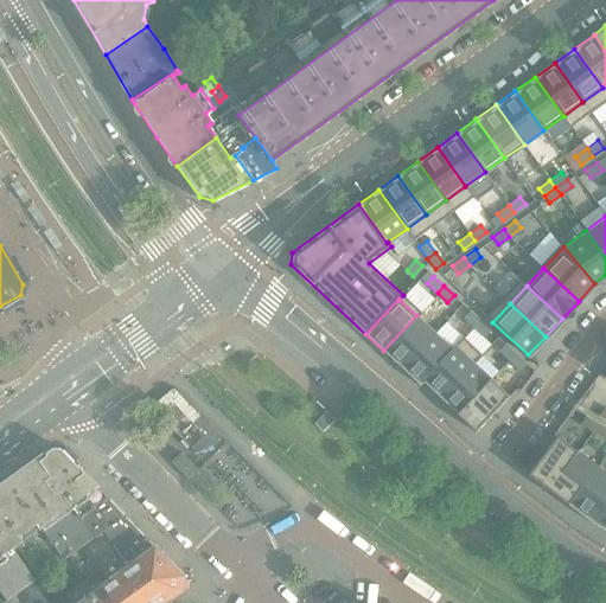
[(479,319),(469,309),(463,316),(472,326),(479,319)]
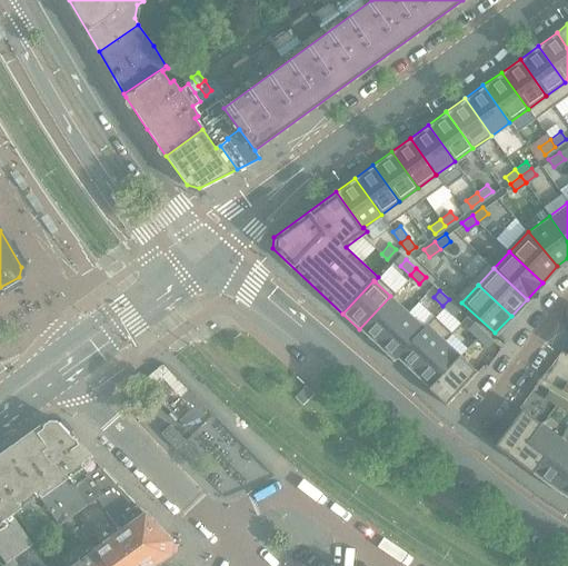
[(376,344),(407,311),(390,296),(359,329),(376,344)]
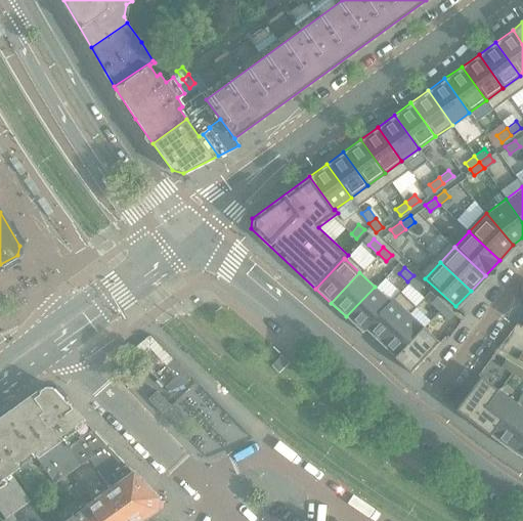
[(422,284),(413,275),(407,281),(417,290),(422,284)]
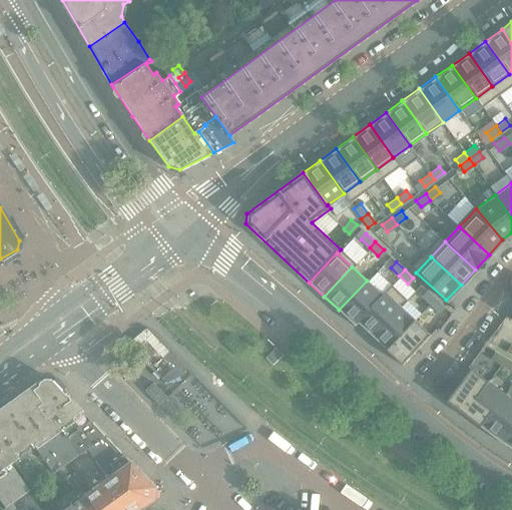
[(382,295),(381,294),(367,281),(339,310),(354,325),(357,322),(356,322),(382,295)]
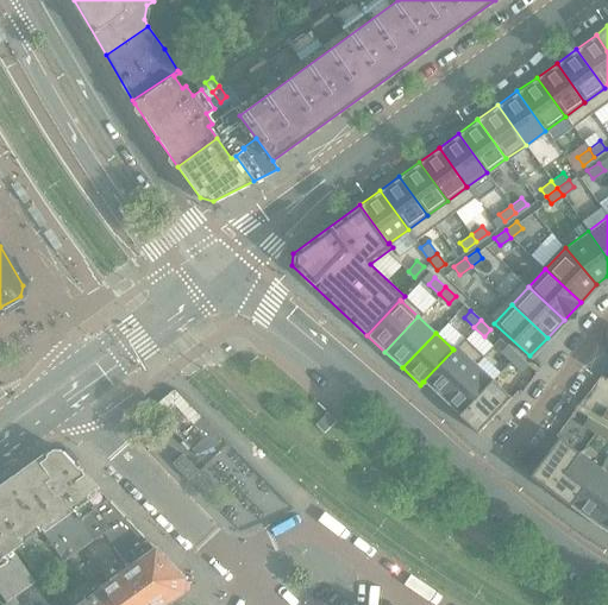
[(516,353),(506,344),(500,351),(509,360),(516,353)]
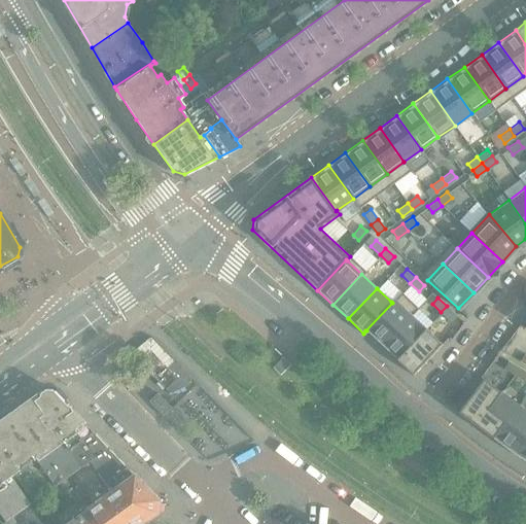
[(381,345),(410,314),(394,299),(391,302),(392,303),(365,330),(366,330),(381,345)]
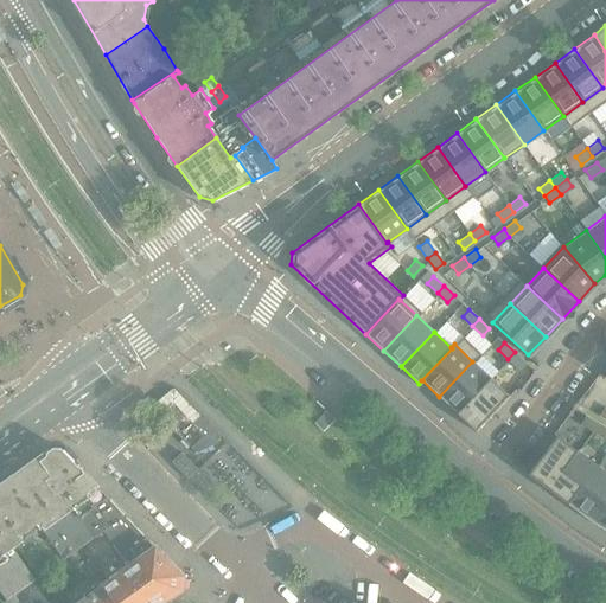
[(524,361),(515,352),(508,359),(518,369),(524,361)]
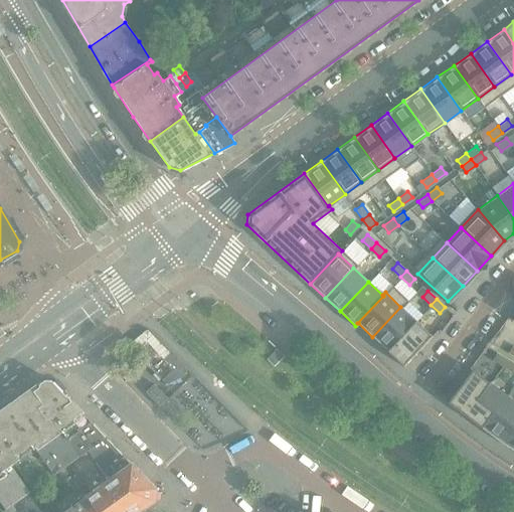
[(387,351),(415,321),(400,307),(372,337),(387,351)]
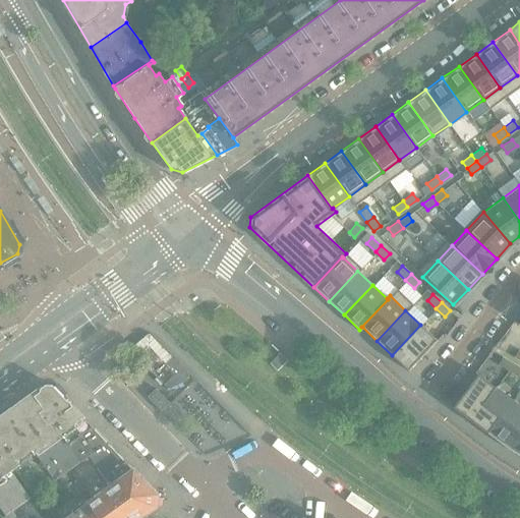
[(437,340),(420,325),(392,355),(408,370),(437,340)]
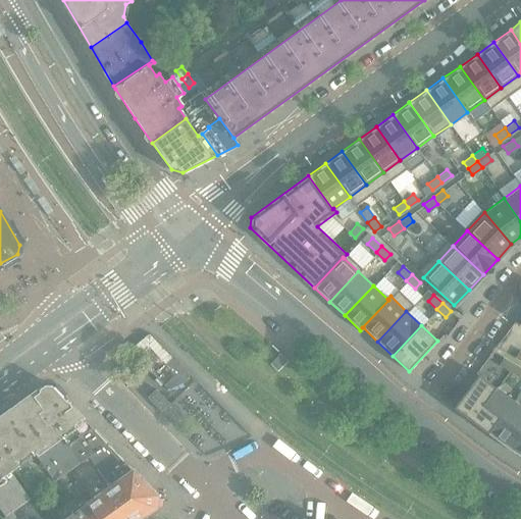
[(141,360),(163,383),(173,373),(151,350),(141,360)]
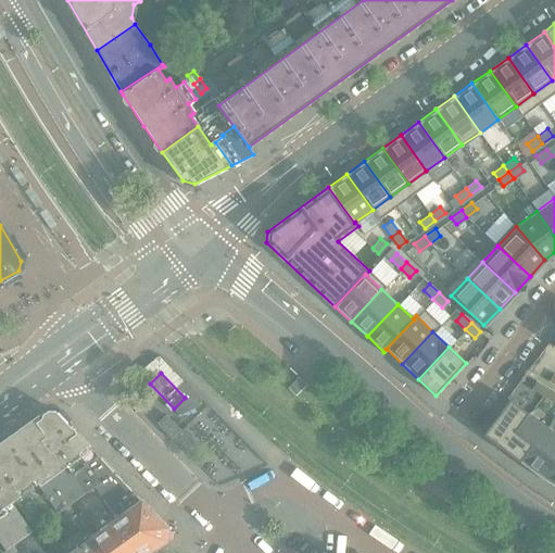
[(294,394),(305,382),(298,375),(287,387),(294,394)]
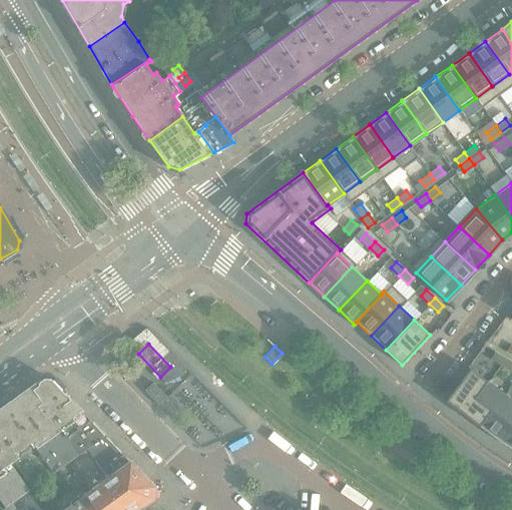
[(499,364),(503,357),(493,351),(489,358),(499,364)]
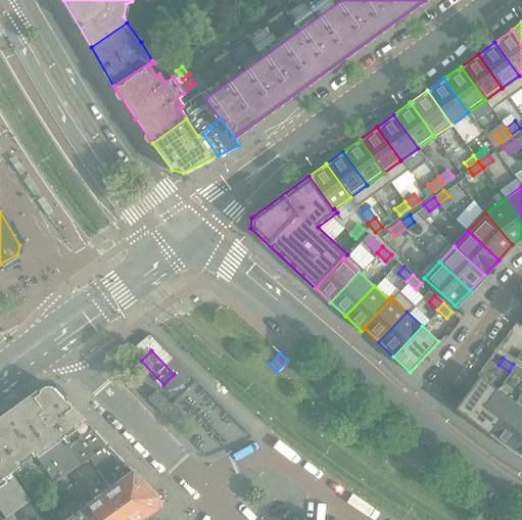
[(520,376),(521,372),(521,368),(513,364),(509,371),(520,376)]
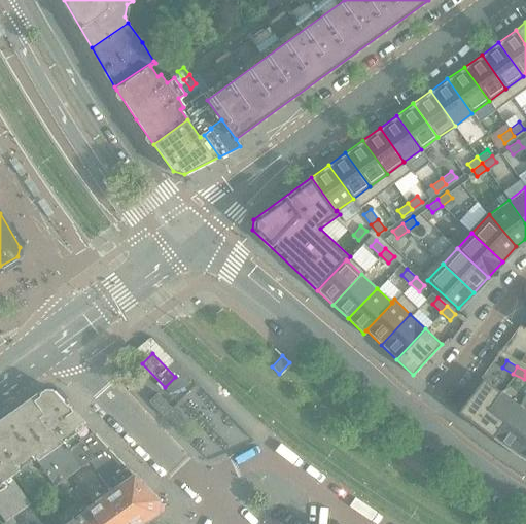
[(476,424),(499,392),(483,379),(458,412),(476,424)]
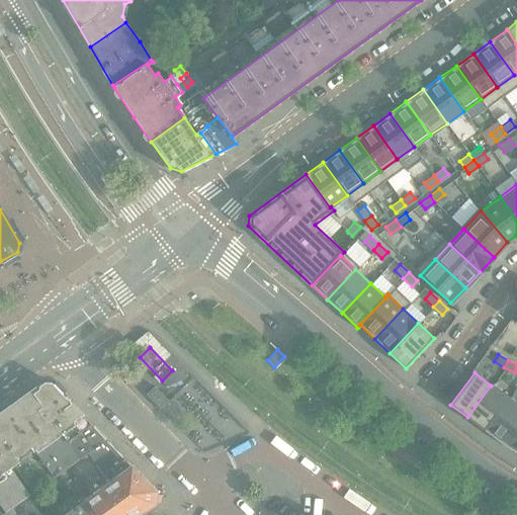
[(105,439),(61,393),(52,382),(44,382),(5,410),(33,447),(35,450),(46,464),(53,476),(87,451),(87,452),(105,439)]
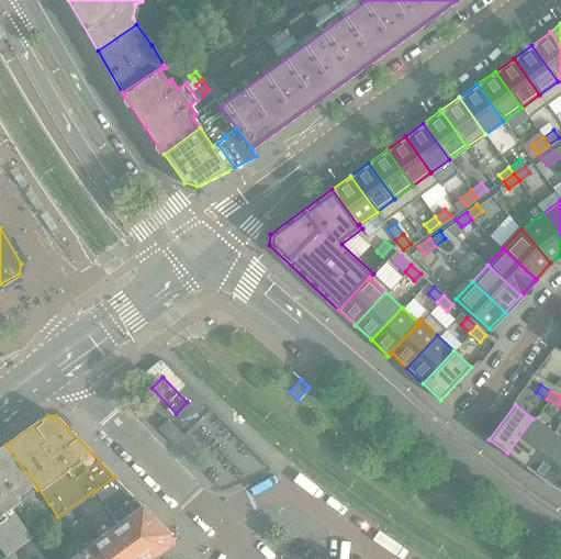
[(167,417),(157,426),(172,443),(181,434),(180,432),(167,417)]
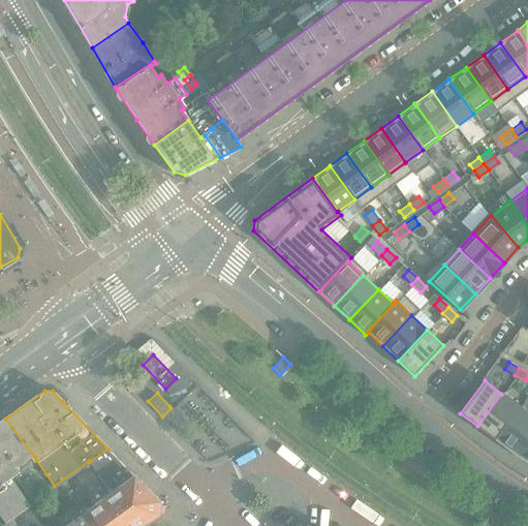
[(494,438),(519,406),(501,394),(477,426),(494,438)]
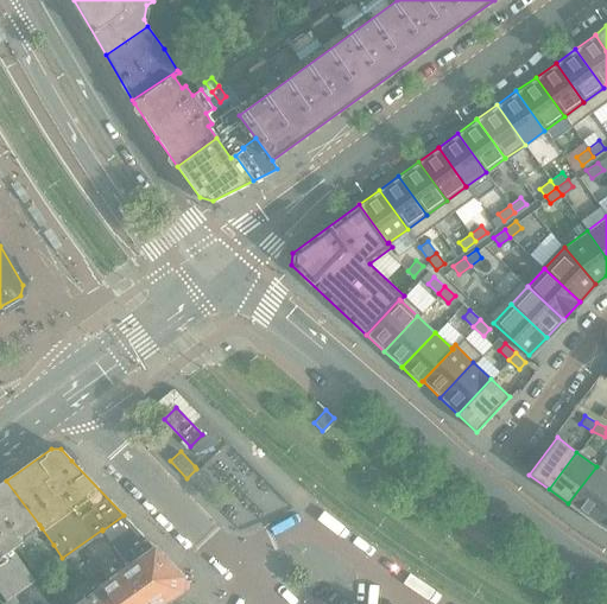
[(594,523),(606,502),(606,474),(596,466),(568,503),(594,522),(594,523)]
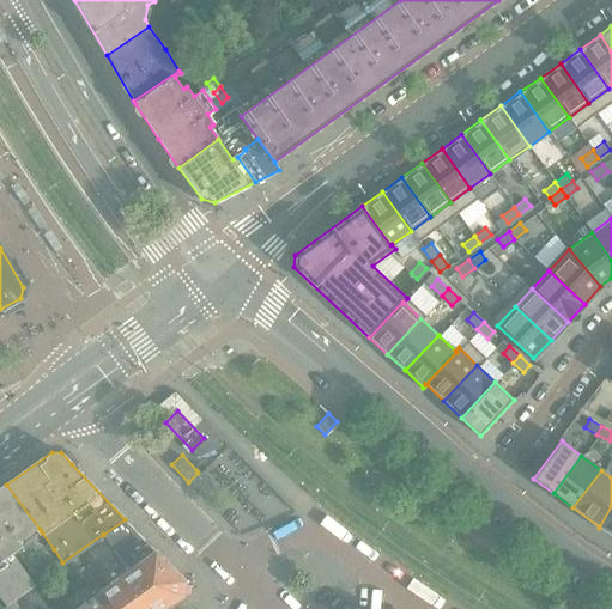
[(40,529),(6,485),(0,488),(0,558),(1,558),(4,560),(23,547),(20,543),(40,529)]
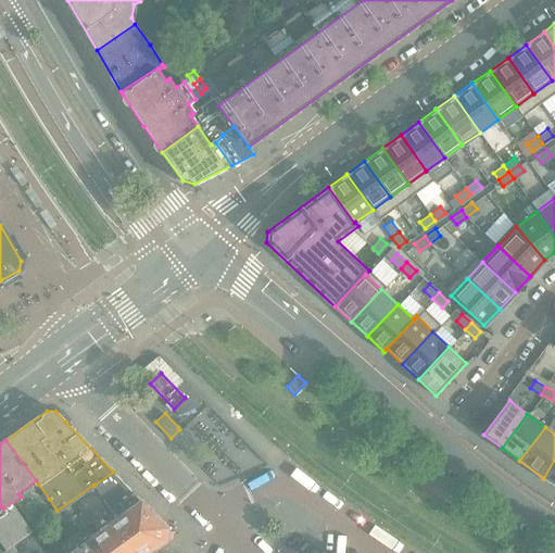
[(554,485),(554,460),(543,479),(554,485)]
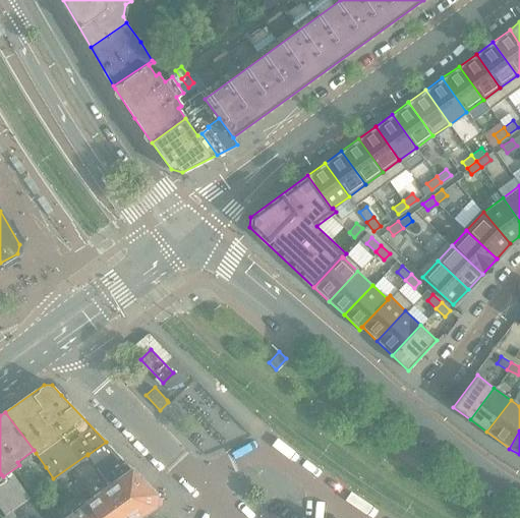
[(153,490),(123,460),(106,442),(88,455),(107,483),(85,499),(85,500),(101,517),(137,517),(151,509),(155,503),(156,497),(153,490)]
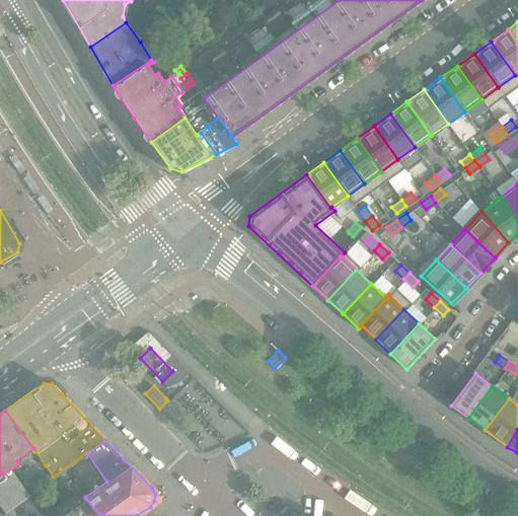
[(84,487),(78,477),(72,482),(78,491),(84,487)]
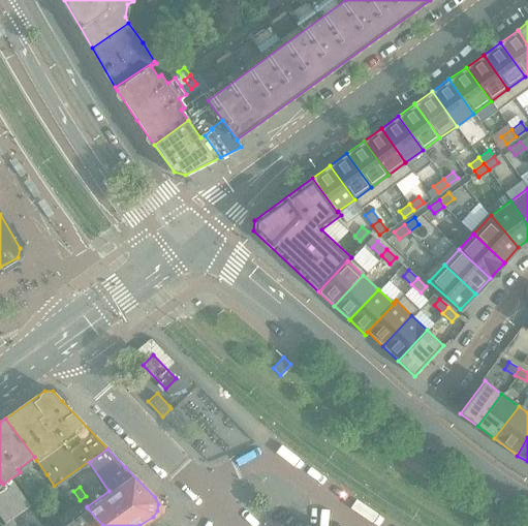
[(80,500),(73,491),(68,495),(74,504),(80,500)]
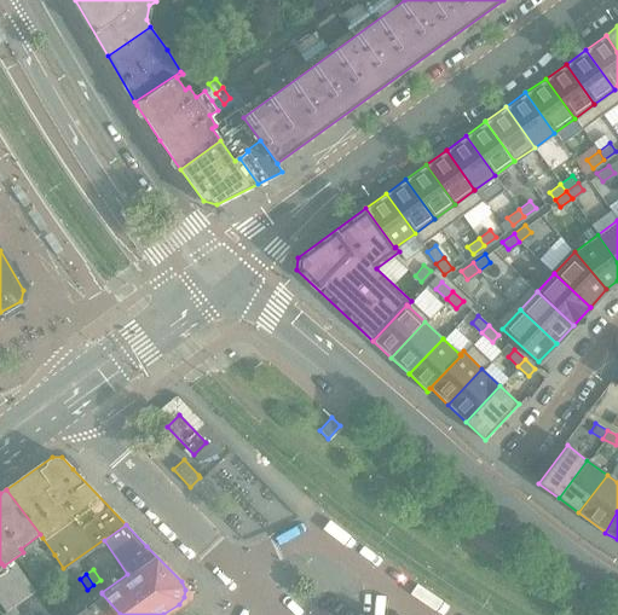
[(120,614),(102,593),(71,614),(120,614)]
